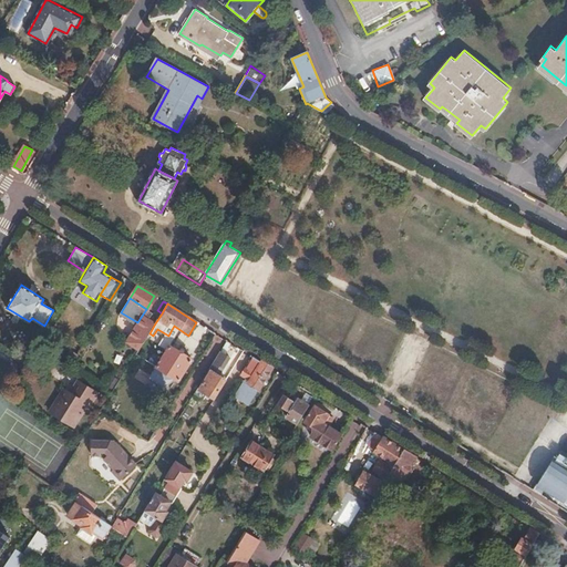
[(127,342),(140,350),(150,333),(155,323),(144,316),(127,342)]
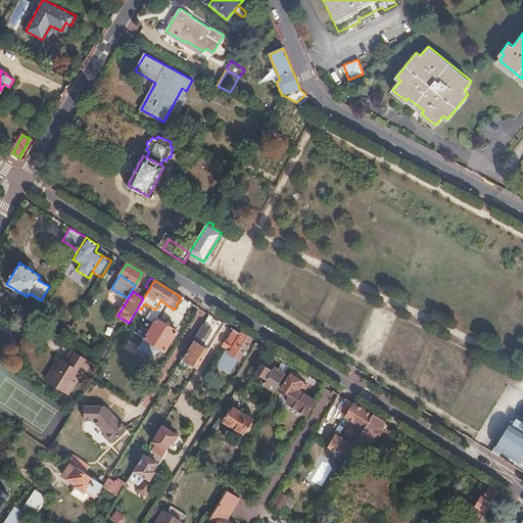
[(157,319),(145,338),(164,350),(178,331),(157,319)]
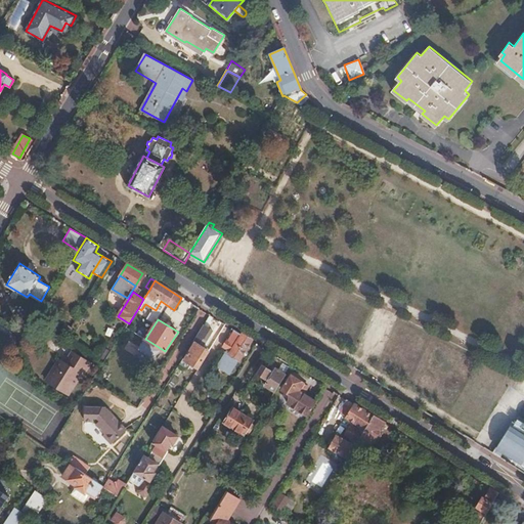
[(203,326),(193,342),(195,343),(185,360),(199,368),(209,351),(202,347),(205,343),(202,341),(204,339),(207,341),(212,332),(203,326)]
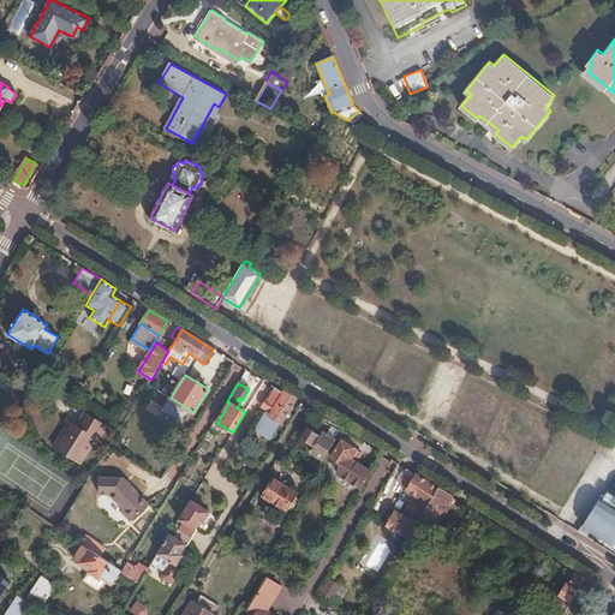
[(294,400),(276,389),(264,407),(267,408),(258,423),(275,434),(284,418),(294,400)]
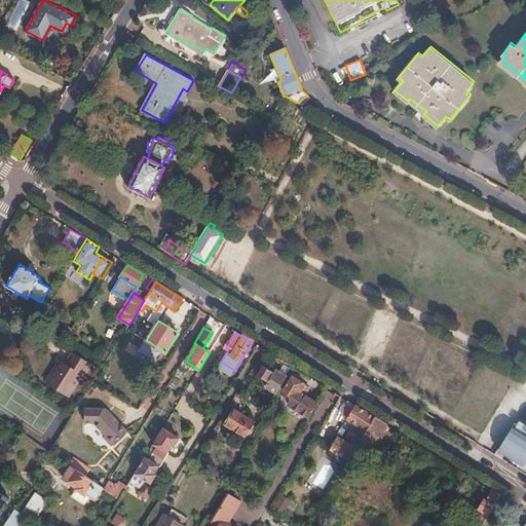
[(59,362),(45,383),(69,398),(80,380),(82,381),(91,368),(74,355),(67,367),(59,362)]
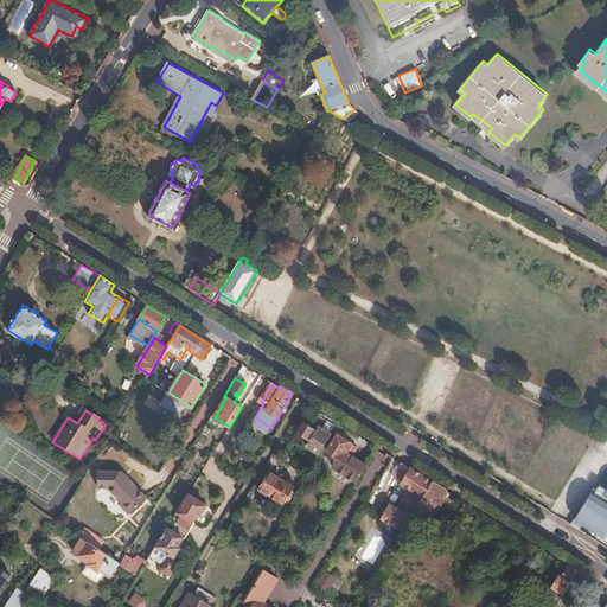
[(308,447),(319,454),(321,449),(331,435),(320,428),(318,432),(304,423),(296,434),(311,442),(308,447)]
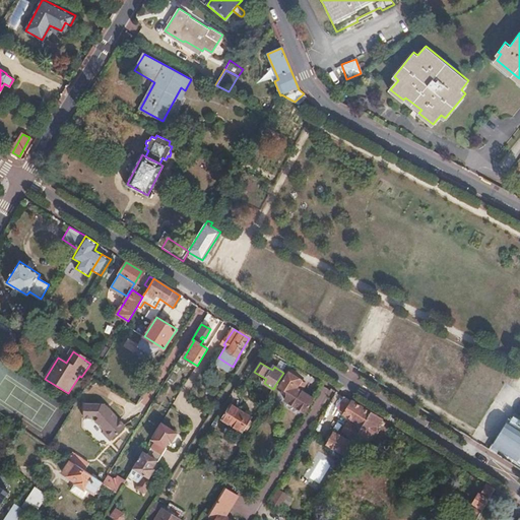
[(293,396),(310,406),(314,399),(301,391),(305,383),(288,374),(280,388),(293,396)]
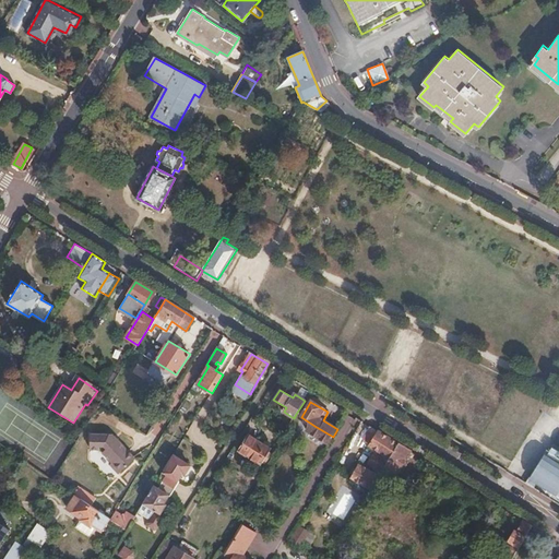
[(260,423),(266,426),(274,415),(266,411),(260,423)]
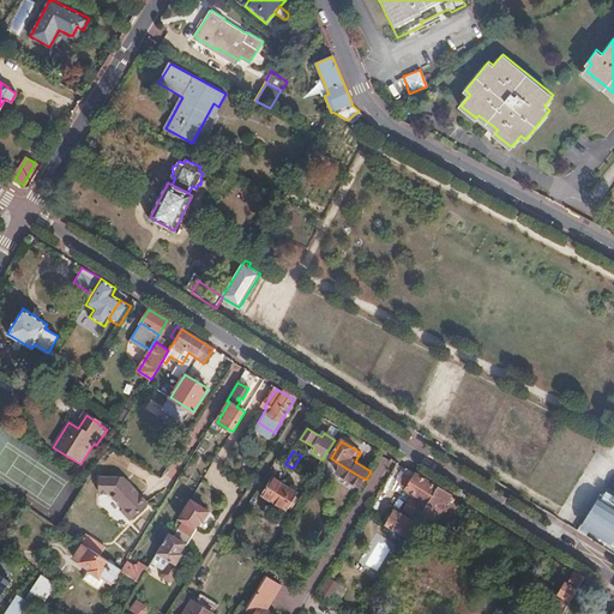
[(341,476),(361,488),(366,480),(345,468),(341,476)]
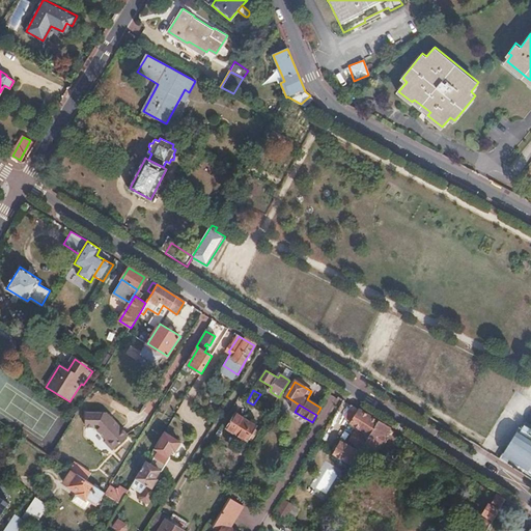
[(379,422),(353,406),(344,418),(352,422),(351,423),(363,431),(361,435),(356,430),(348,442),(354,445),(352,448),(340,441),(333,453),(353,466),(360,453),(364,445),(369,438),(370,436),(379,422)]
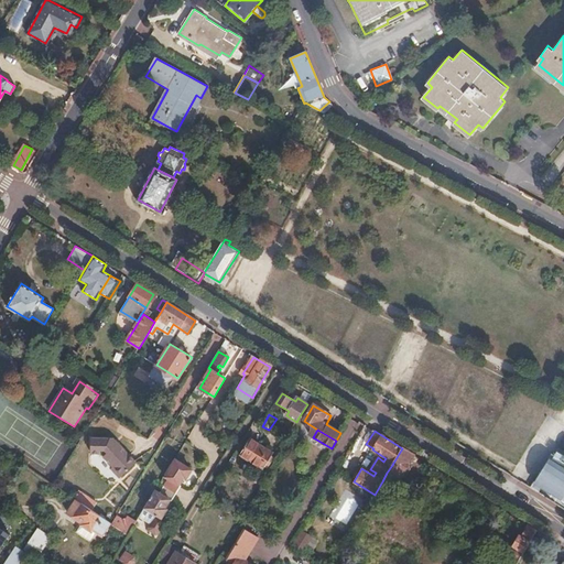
[(90,440),(90,454),(99,454),(99,451),(105,451),(108,454),(104,457),(114,468),(111,470),(120,479),(136,465),(117,444),(115,446),(110,441),(90,440)]
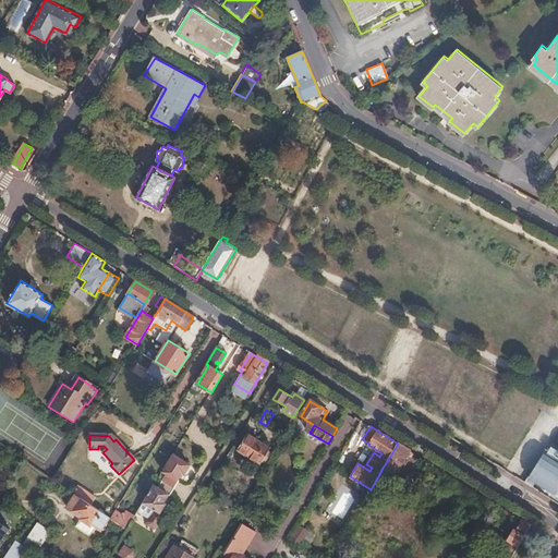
[(247,435),(238,450),(261,464),(270,448),(247,435)]
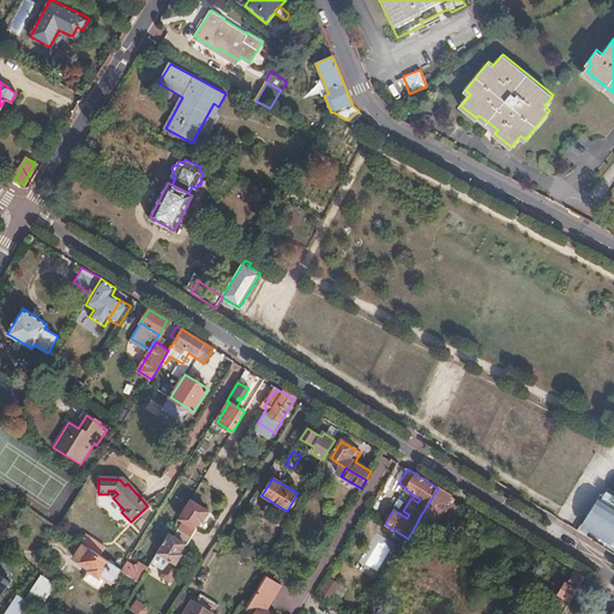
[(427,506),(421,515),(433,523),(437,517),(444,505),(450,495),(438,488),(428,504),(427,506)]
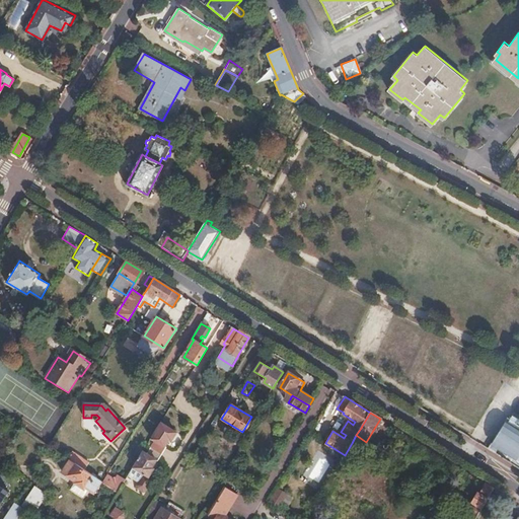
[(152,448),(163,455),(166,448),(166,447),(170,440),(172,441),(176,433),(160,424),(151,438),(156,441),(152,448)]
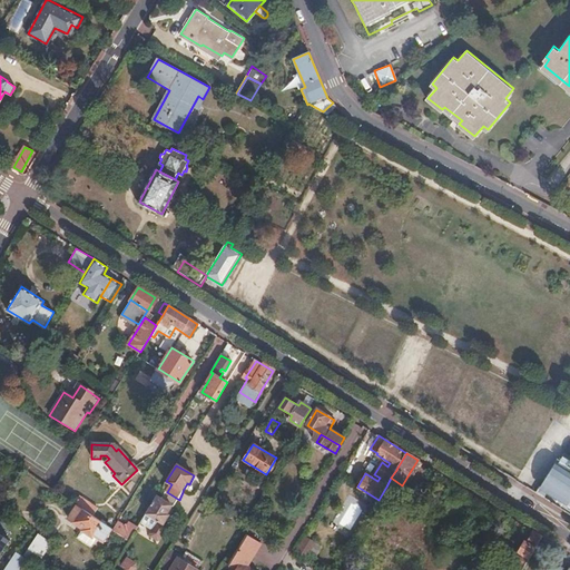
[(412,469),(405,480),(409,483),(416,471),(412,469)]
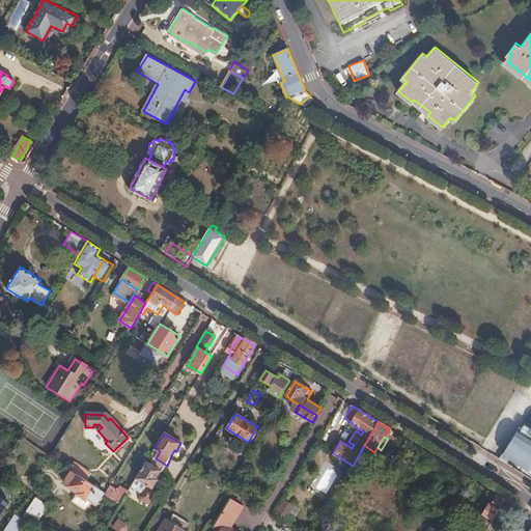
[(244,463),(239,473),(242,475),(260,445),(256,443),(244,463)]
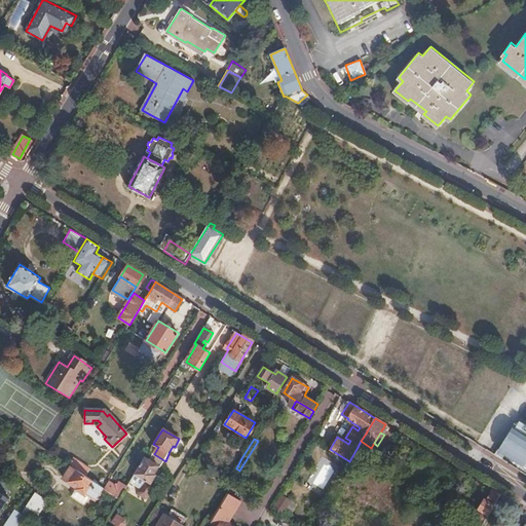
[(140,467),(130,483),(140,488),(146,479),(152,483),(157,476),(155,474),(158,471),(160,467),(161,467),(165,461),(154,454),(150,461),(145,458),(140,467)]
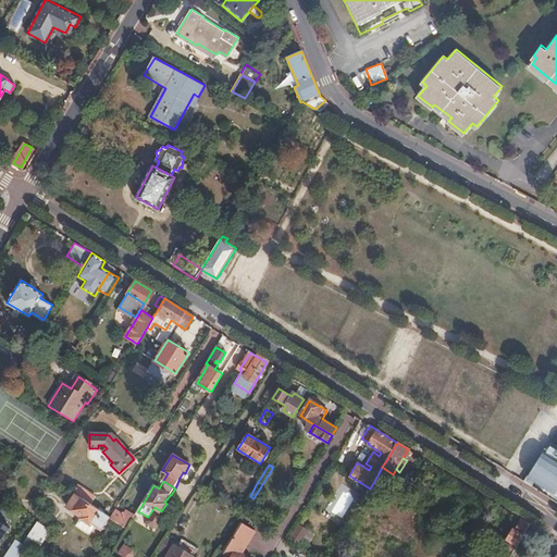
[(74,494),(89,504),(94,497),(77,486),(73,493),(74,494)]
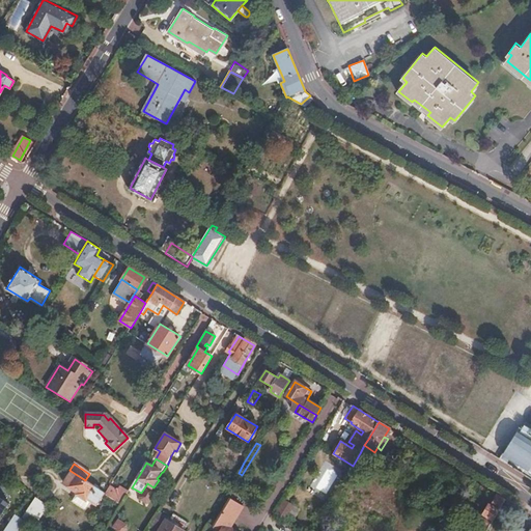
[(71,471),(63,482),(78,493),(78,494),(86,499),(87,499),(95,504),(103,493),(85,480),(71,471)]
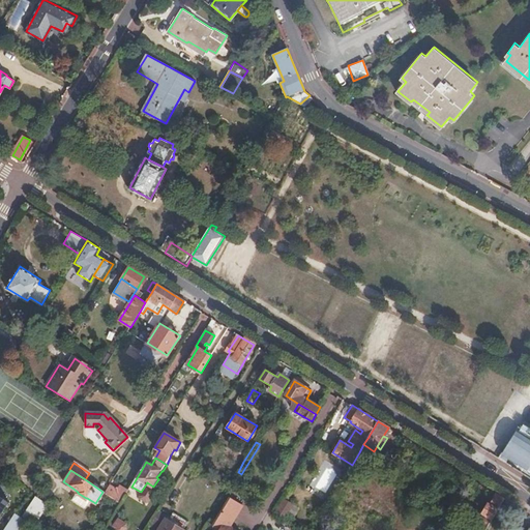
[(108,495),(121,503),(128,492),(122,488),(119,493),(116,493),(111,490),(108,495)]
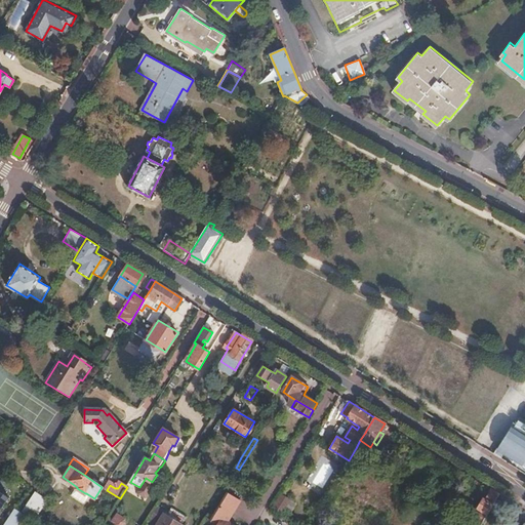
[(498,495),(491,490),(485,500),(483,499),(478,509),(480,510),(474,520),(481,524),(498,495)]
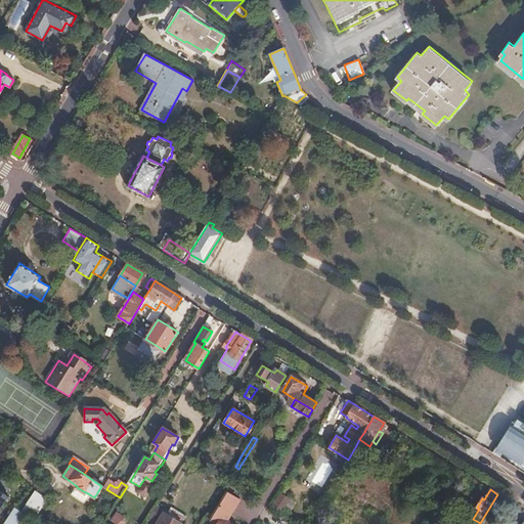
[(231,523),(226,520),(238,499),(227,491),(210,520),(214,523),(213,523),(231,523)]
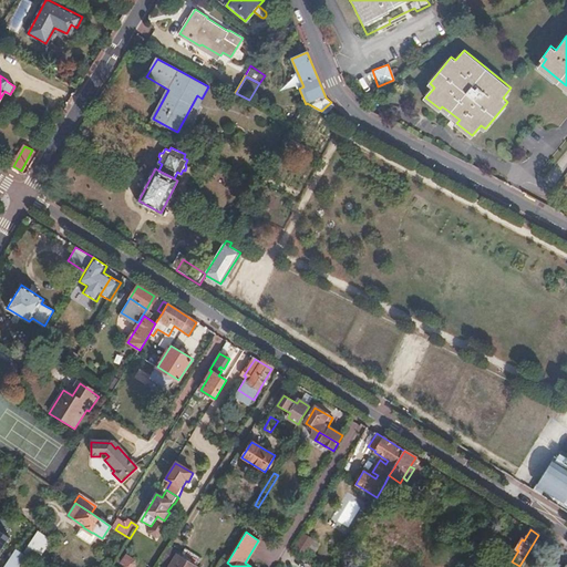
[(53,538),(40,542),(42,550),(55,547),(53,538)]
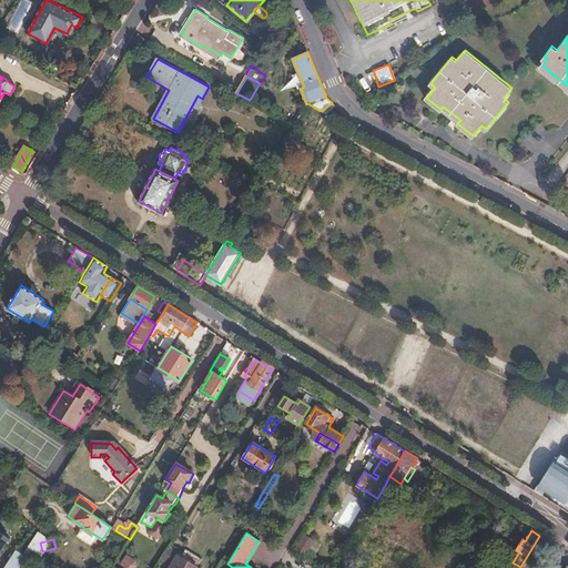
[(171,549),(161,564),(168,567),(195,567),(179,557),(180,555),(171,549)]
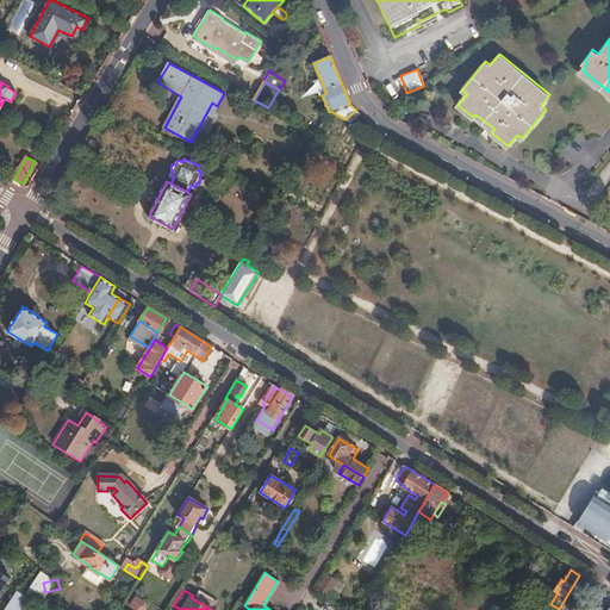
[(2,609),(20,609),(29,598),(17,591),(2,609)]
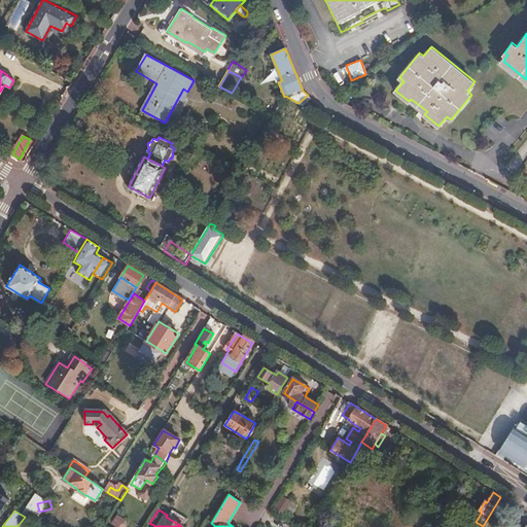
[(117,514),(112,525),(115,526),(123,526),(128,518),(117,514)]
